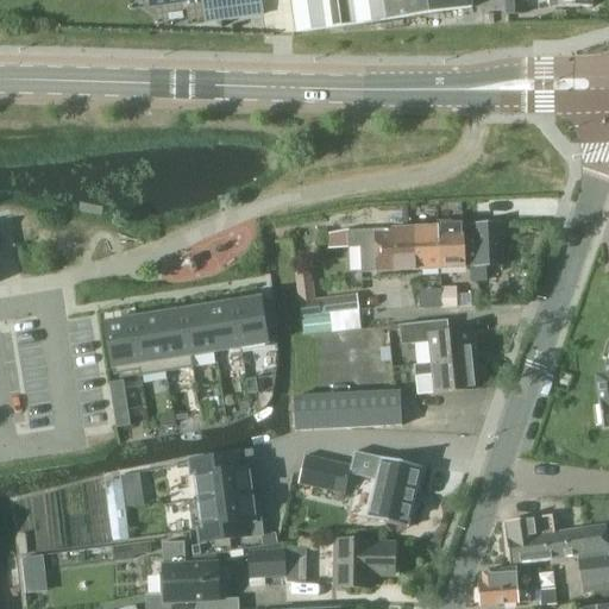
[(151,0),(152,5),(152,7),(155,6),(167,5),(169,5),(183,2),(200,0),(213,0),(217,22),(263,16),(259,0),(151,0)]
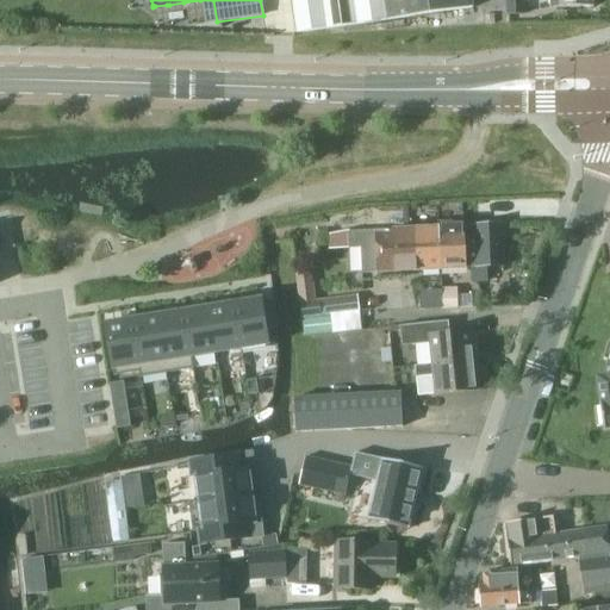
[(291,0),(296,33),(388,20),(474,8),(472,0),(291,0)]
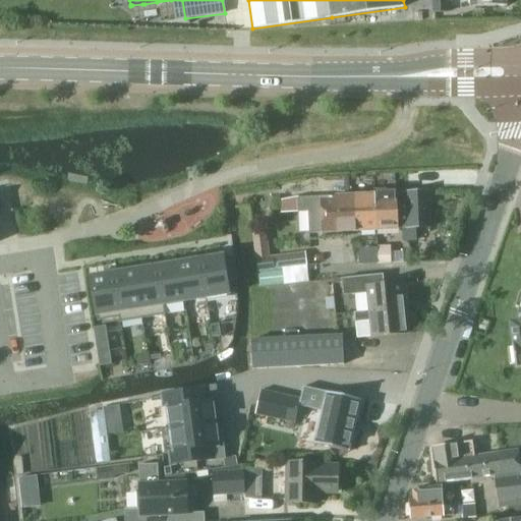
[(432,0),(433,14),(449,13),(448,0),(432,0)]
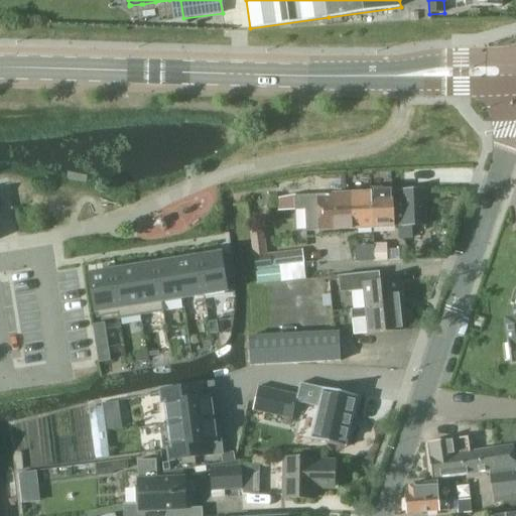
[(393,189),(370,189),(369,197),(371,231),(397,228),(399,228),(399,221),(394,222),(392,194),(394,194),(393,189)]
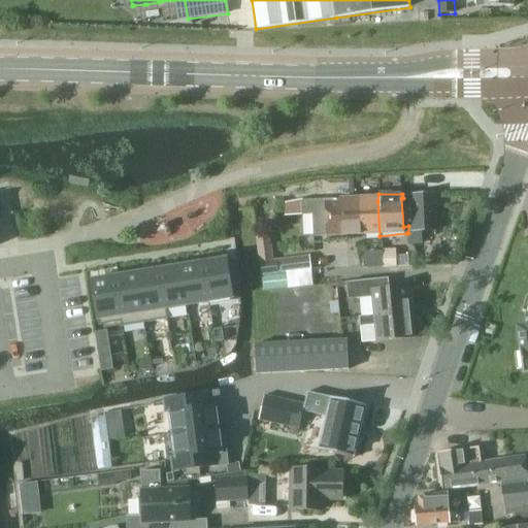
[(433,196),(403,198),(401,198),(403,227),(408,226),(408,233),(406,233),(407,243),(419,242),(419,234),(436,233),(436,230),(433,196)]
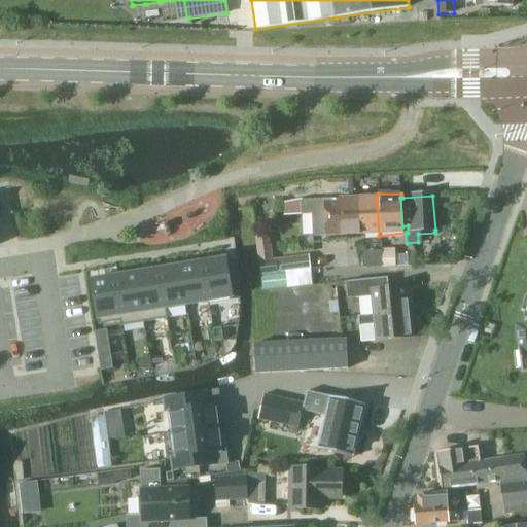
[(313,217),(314,240),(350,238),(348,201),(312,203),(312,201),(301,202),(301,200),(283,204),(284,207),(284,216),(303,215),(303,217),(313,217)]
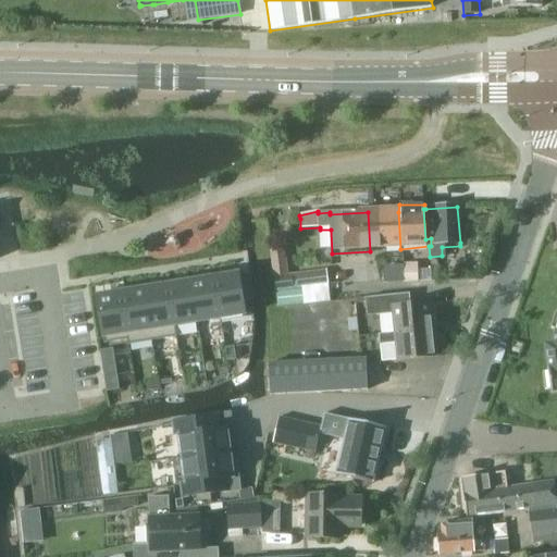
[(400,249),(398,212),(398,211),(368,212),(370,251),(400,249)]
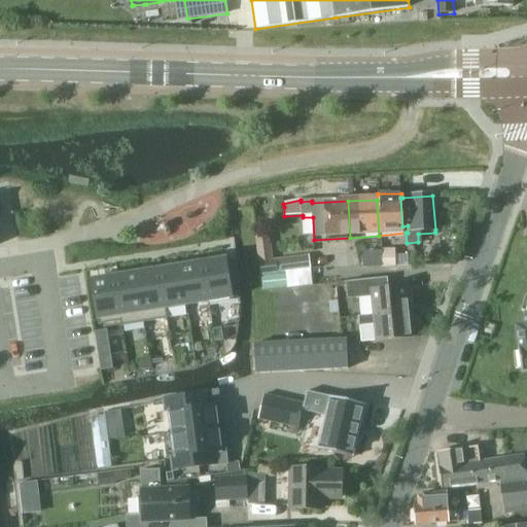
[(272,245),(257,247),(258,264),(260,275),(262,275),(312,270),(310,255),(274,258),(272,245)]
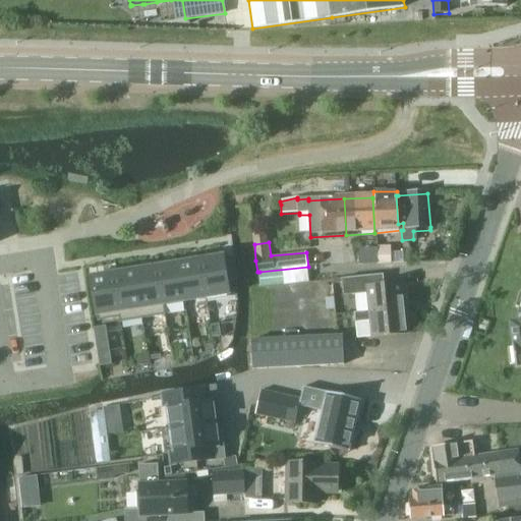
[(379,265),(392,264),(391,249),(378,250),(379,265)]
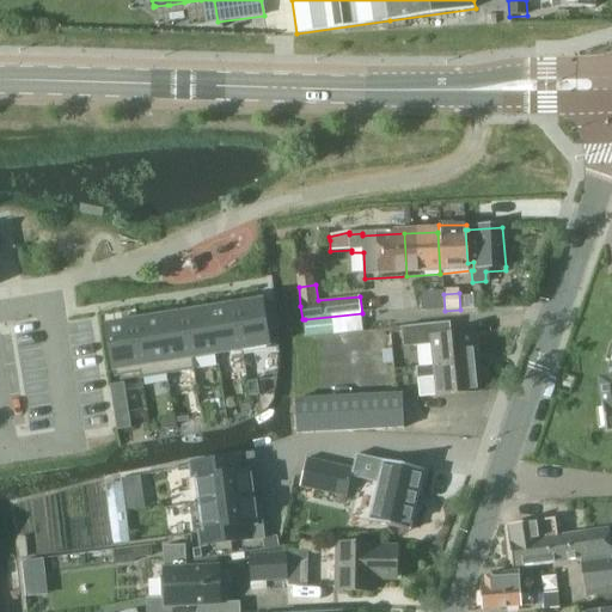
[(238,304),(237,304),(244,350),(270,347),(262,300),(246,303),(238,304)]
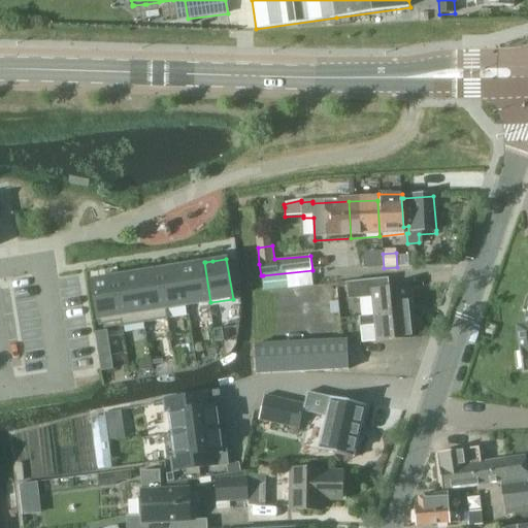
[(194,264),(182,266),(189,306),(210,302),(204,262),(200,263),(194,264)]
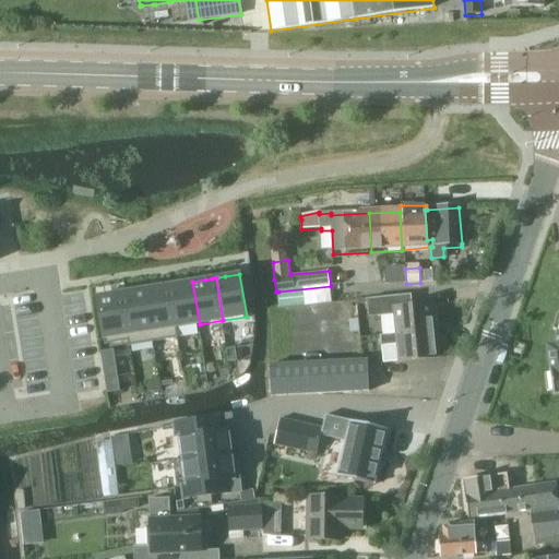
[(171,285),(169,285),(176,328),(200,324),(192,282),(178,284),(171,285)]
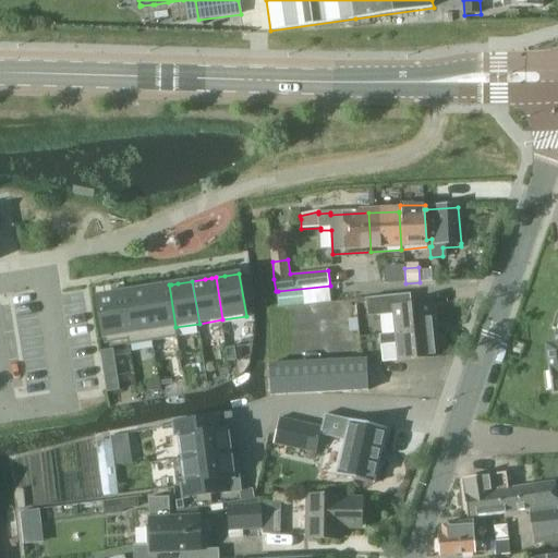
[(158,287),(145,289),(153,341),(178,338),(176,327),(169,284),(166,286),(158,287)]
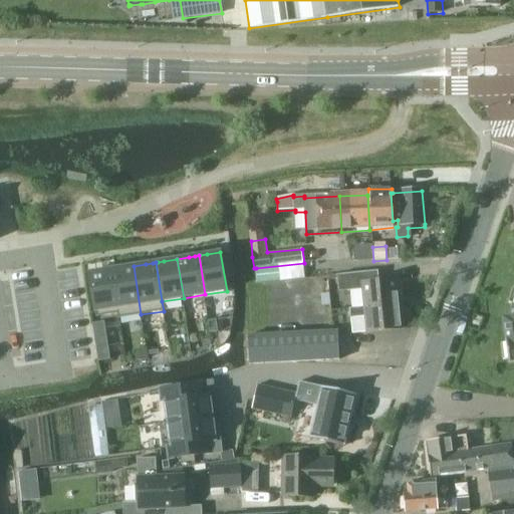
[(304,263),(256,268),(257,283),(305,279),(304,263)]
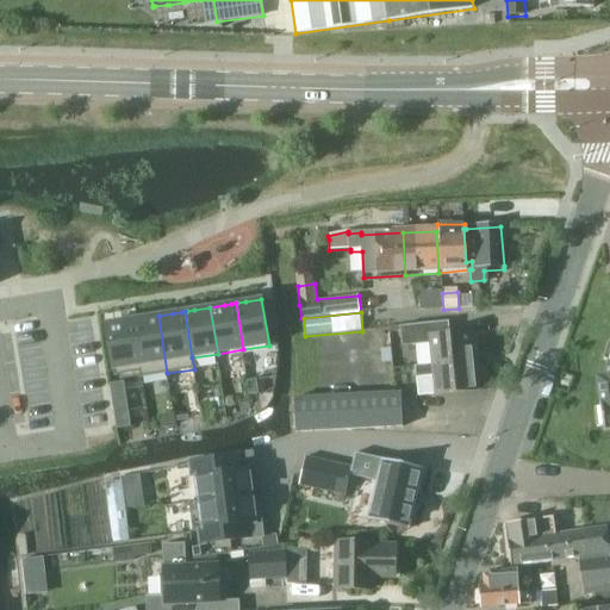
[(136,319),(131,319),(139,372),(141,378),(167,373),(159,316),(144,318),(136,319)]
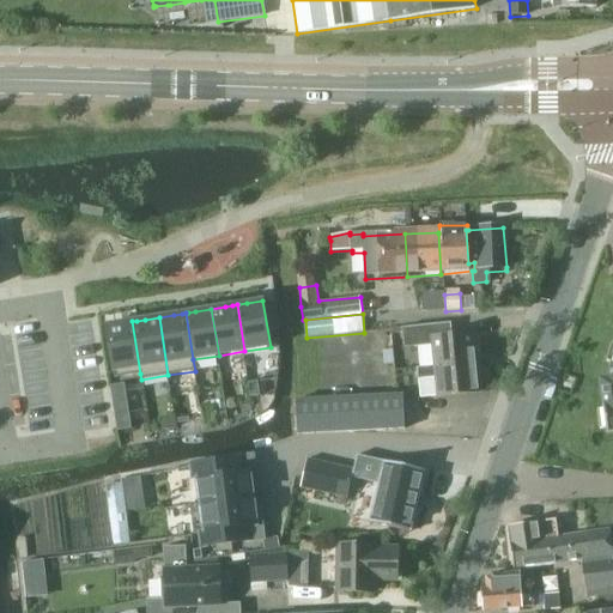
[(122,323),(107,326),(115,377),(140,374),(132,321),(131,322),(122,323)]
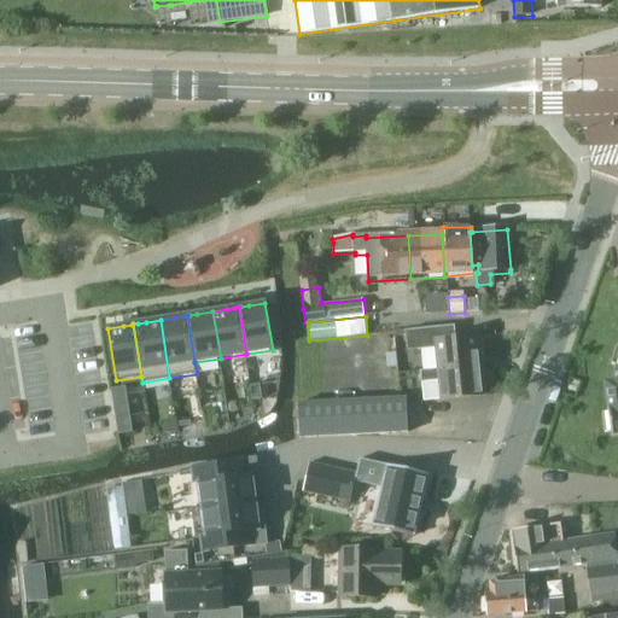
[(454,326),(406,331),(408,351),(424,349),(437,348),(439,369),(477,366),(474,336),(455,337),(454,326)]
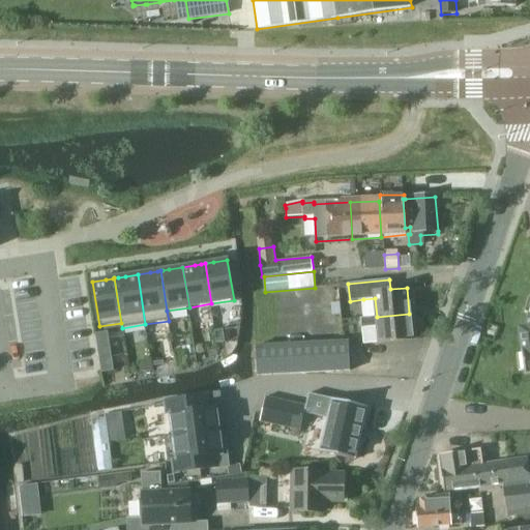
[(529,310),(525,325),(519,326),(524,375),(529,374),(529,310)]
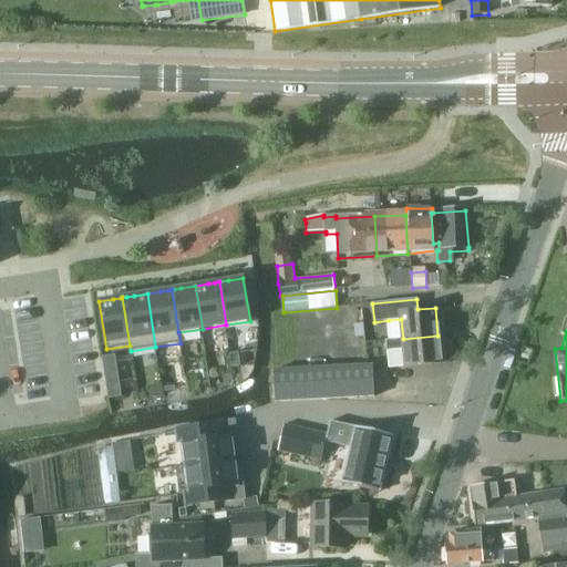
[(391,340),(385,341),(389,369),(441,363),(437,336),(403,339),(391,340)]
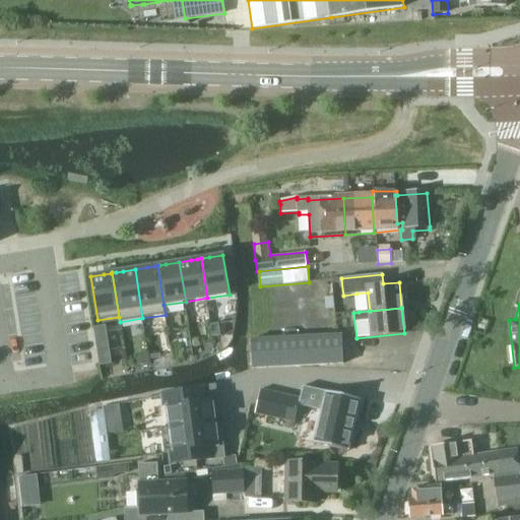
[(218,324),(210,325),(212,337),(220,336),(218,324)]
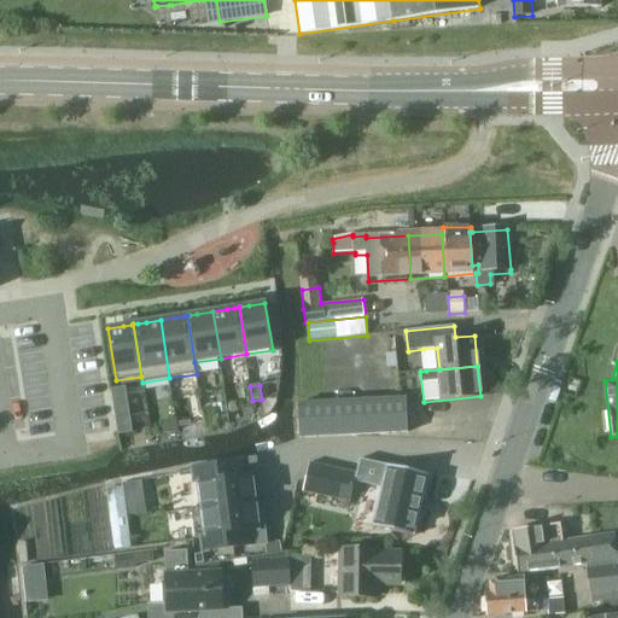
[(126,386),(111,389),(112,398),(127,396),(126,386)]
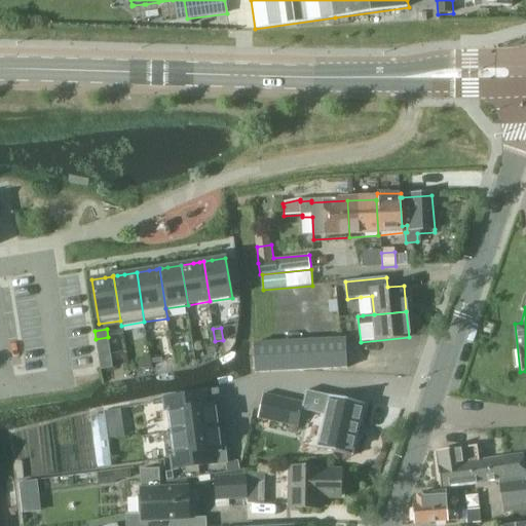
[(108,337),(96,339),(98,346),(109,345),(108,337)]
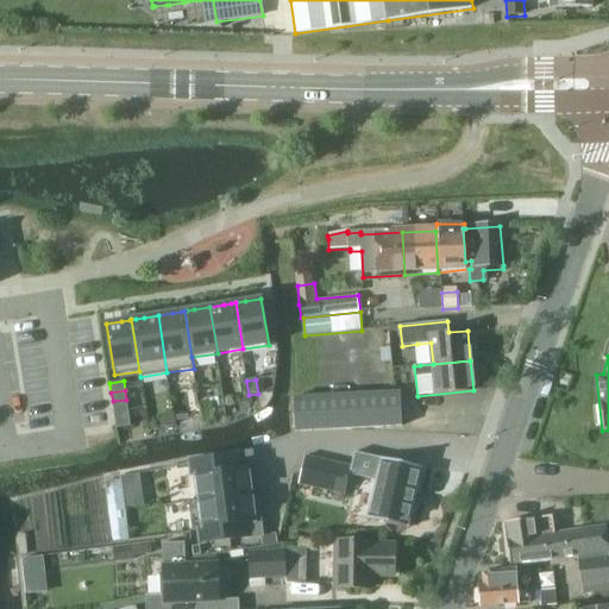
[(401,393),(306,396),(295,400),(296,431),(403,427),(401,393)]
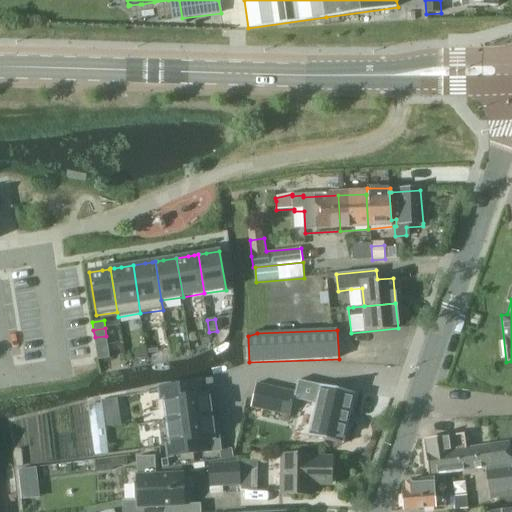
[(106,336),(95,337),(96,345),(108,343),(106,336)]
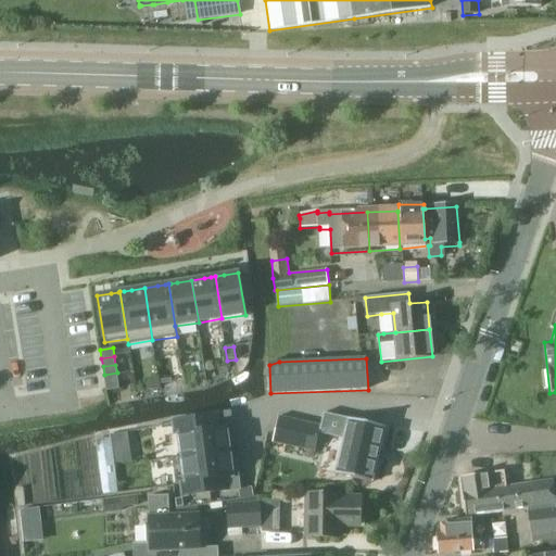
[(117,373),(104,375),(105,383),(118,381),(117,373)]
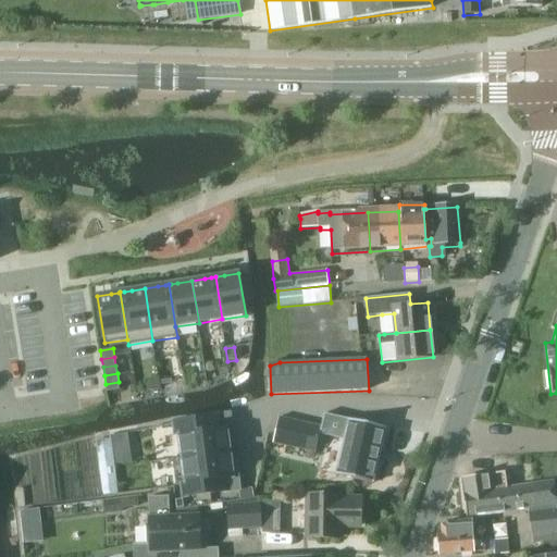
[(119,382),(106,384),(107,392),(120,390),(119,382)]
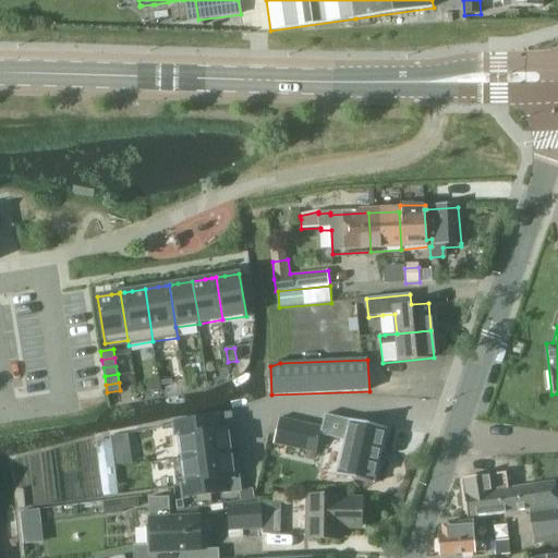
[(180,422),(178,423),(180,437),(182,460),(230,453),(229,443),(234,441),(232,428),(218,431),(217,417),(180,422)]
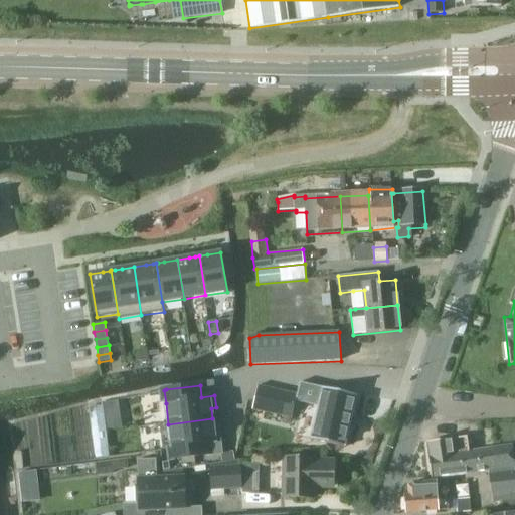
[(256,392),(251,408),(255,409),(253,417),(262,419),(264,411),(289,418),(296,395),(259,385),(256,392)]
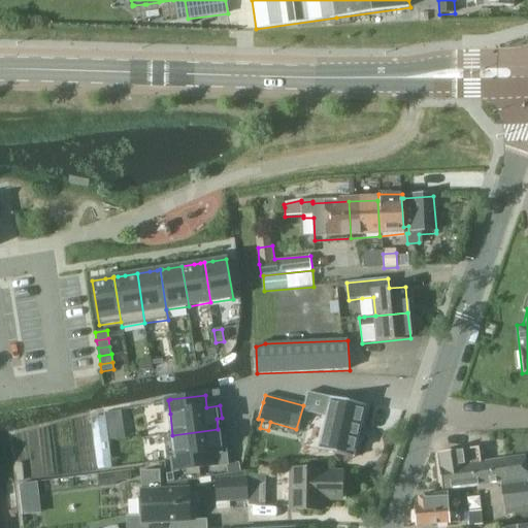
[(317,451),(352,460),(366,407),(331,398),(317,451)]
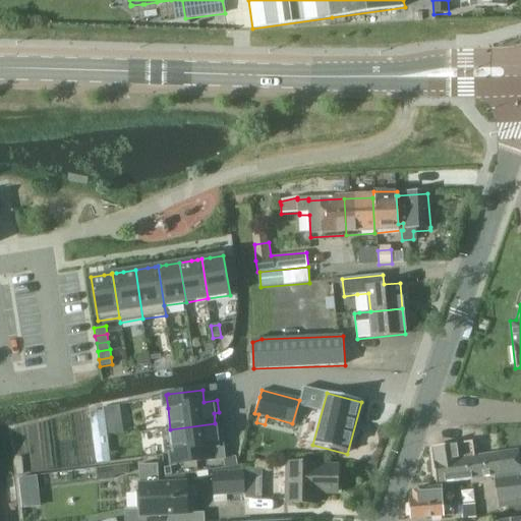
[(120,415),(106,417),(109,435),(123,432),(120,415)]
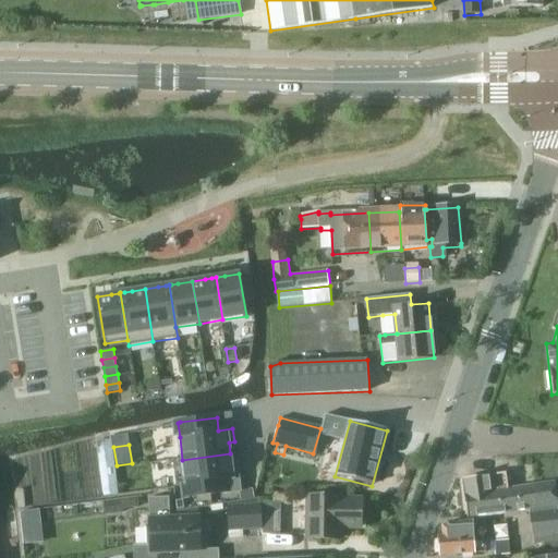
[(182,460),(174,461),(178,486),(181,486),(186,485),(187,498),(227,493),(225,480),(239,477),(237,464),(232,465),(230,453),(182,460)]
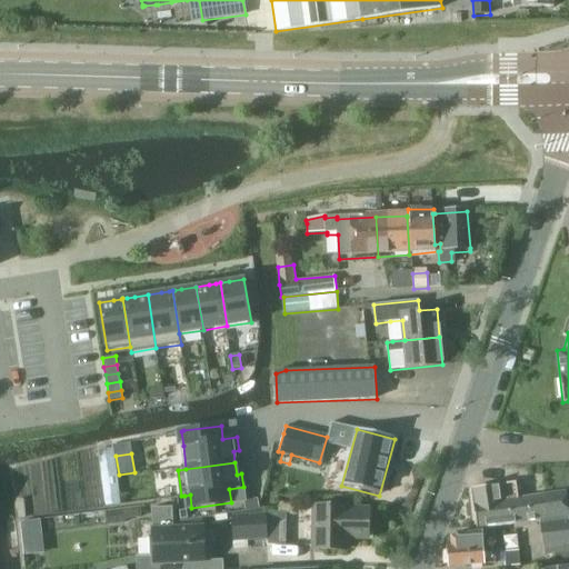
[(472,492),(477,529),(520,523),(518,502),(519,502),(517,485),(472,492)]
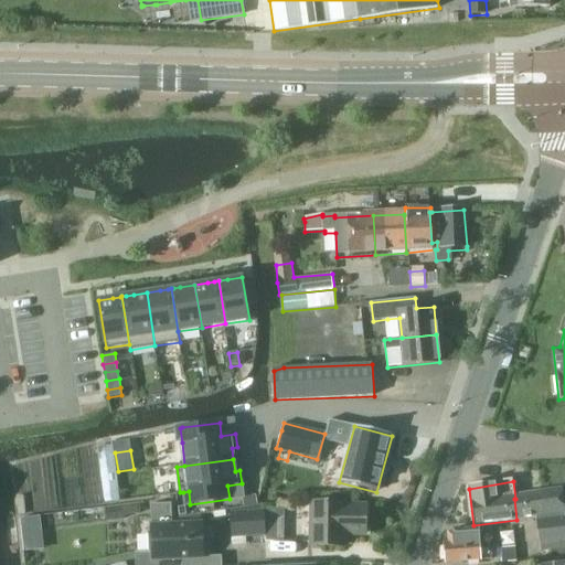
[(564,507),(563,492),(515,499),(514,499),(516,520),(534,518),(540,552),(564,547),(564,507)]
